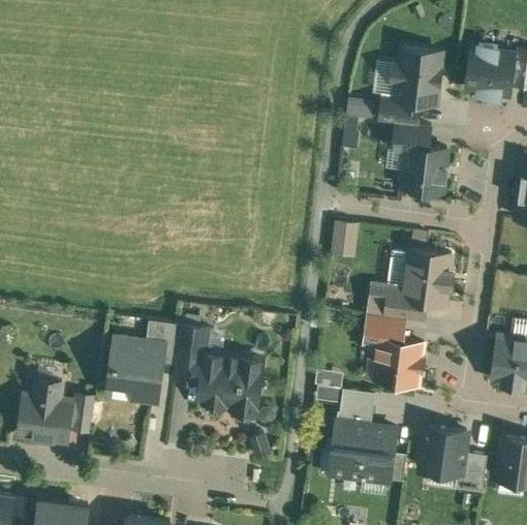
[(500,48),(482,45),(481,50),(474,49),(469,90),(481,91),(481,95),(493,97),(494,93),(512,95),(513,83),(517,84),(521,55),(499,52),(500,48)]
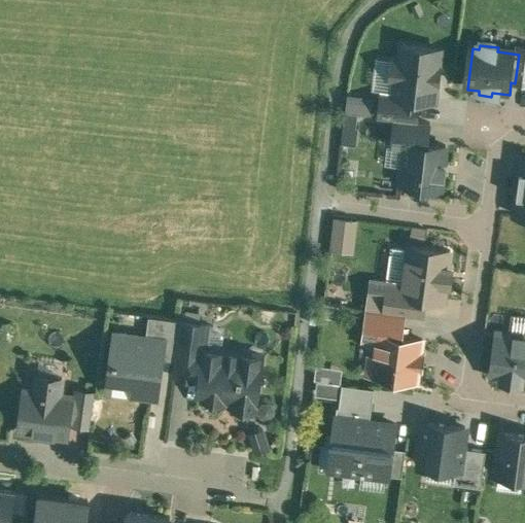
[(443,53),(404,48),(401,64),(395,63),(393,81),(399,82),(397,98),(421,101),(436,102),(443,53)]
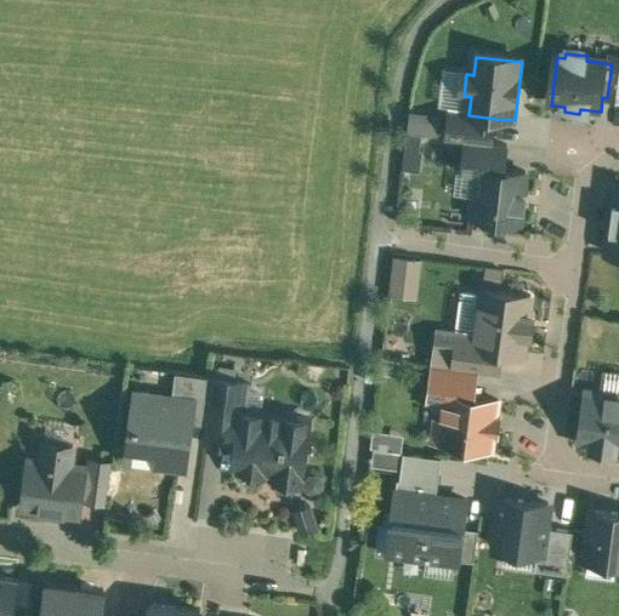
[(618,58),(613,57),(612,64),(607,98),(607,101),(618,102),(618,58)]
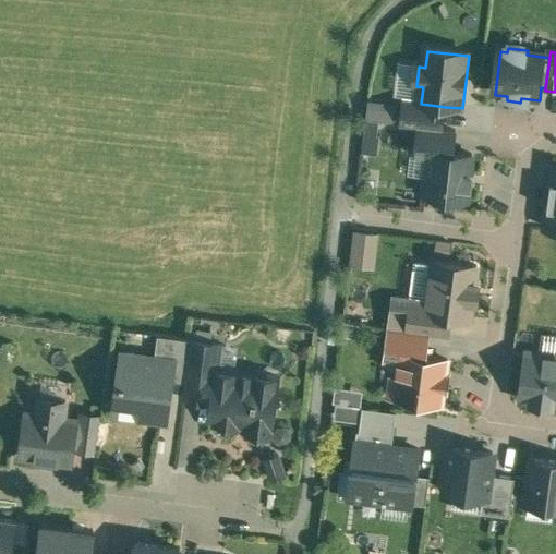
[(421,104),(407,103),(403,129),(420,131),(443,133),(443,132),(446,107),(421,104)]
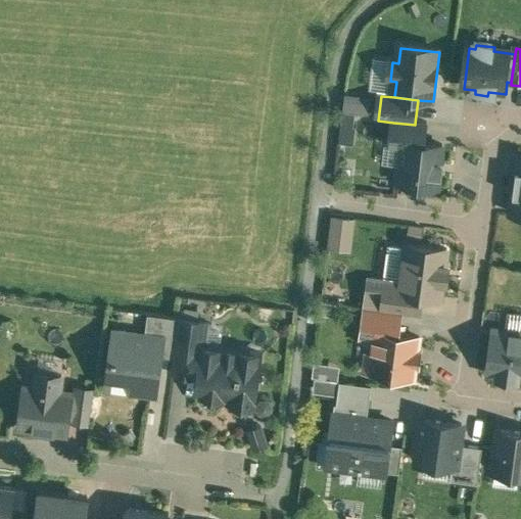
[(357,116),(344,115),(343,127),(354,128),(357,116)]
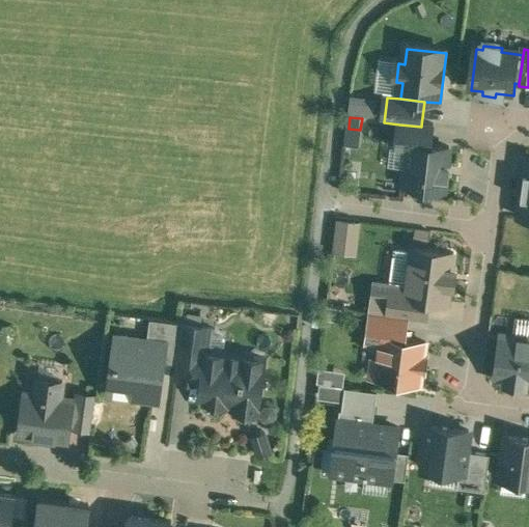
[(421,127),(399,125),(396,148),(411,149),(411,145),(433,148),(435,127),(421,126),(421,127)]
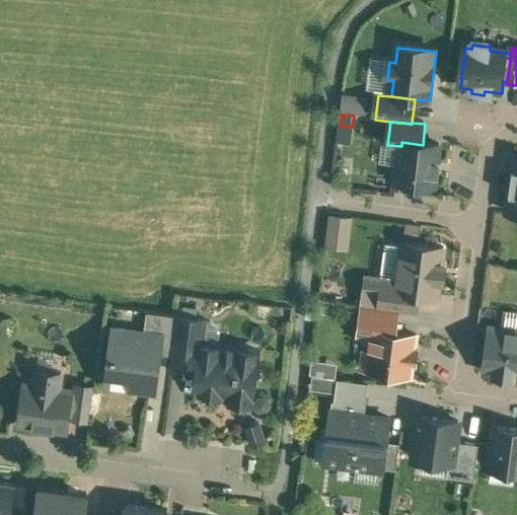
[(423,145),(401,142),(401,146),(399,167),(397,167),(395,185),(436,189),(438,175),(439,175),(440,165),(439,165),(441,147),(423,145)]
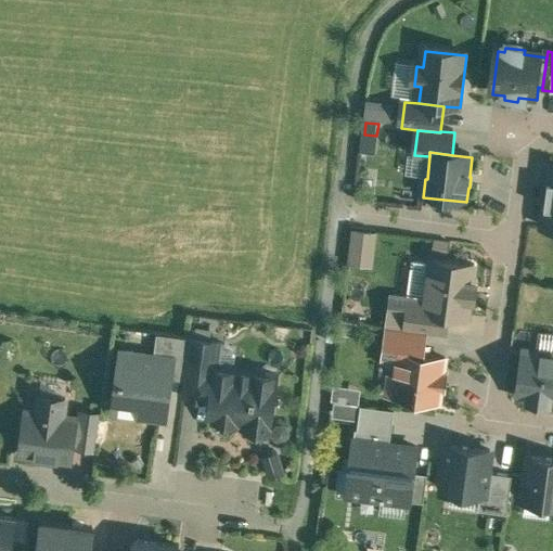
[(552,168),(548,168),(541,231),(552,232),(552,168)]
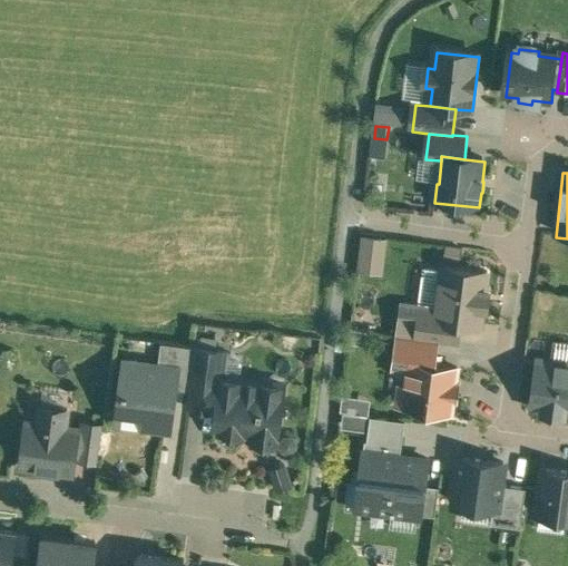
[(384,276),(388,240),(362,236),(358,274),(384,276)]
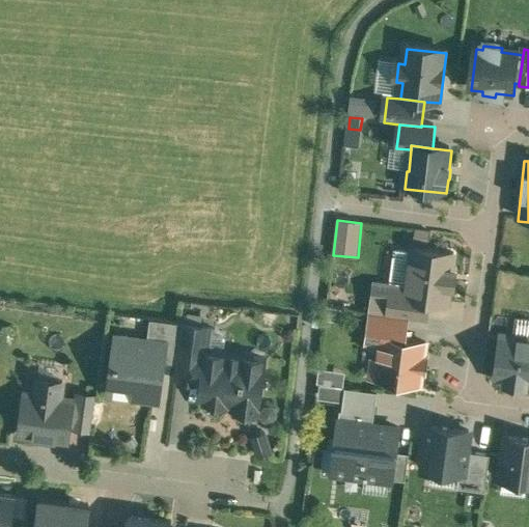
[(455,256),(415,251),(409,290),(408,300),(435,304),(449,305),(451,289),(455,289),(457,273),(453,272),(455,256)]
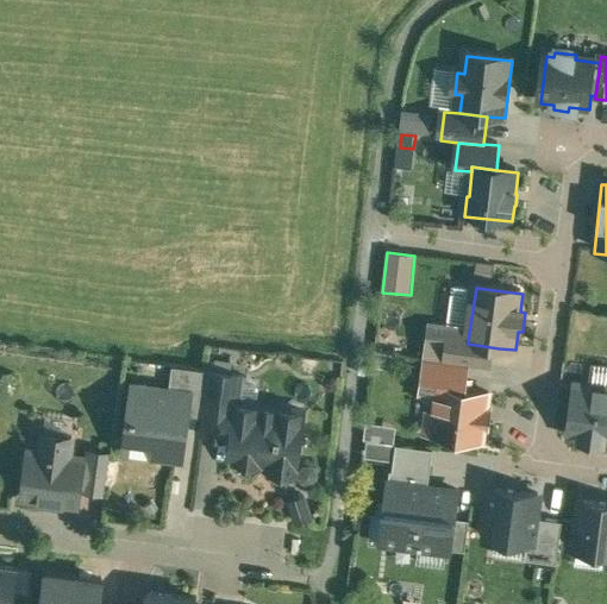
[(469,333),(451,331),(446,365),(469,369),(490,371),(493,353),(499,348),(468,344),(469,333)]
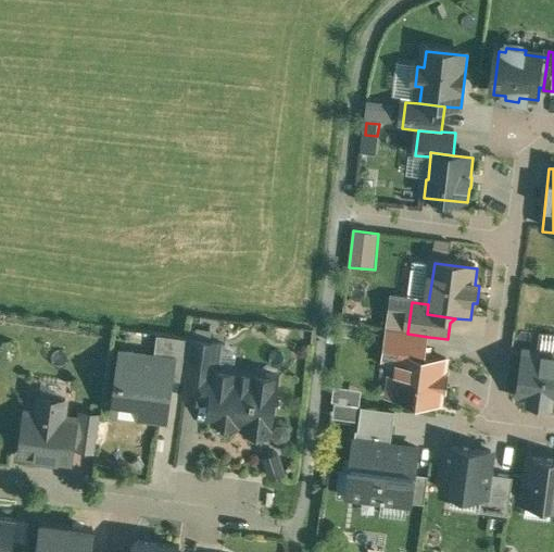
[(407,334),(391,331),(387,359),(401,360),(401,355),(429,360),(430,351),(426,350),(428,337),(407,334)]
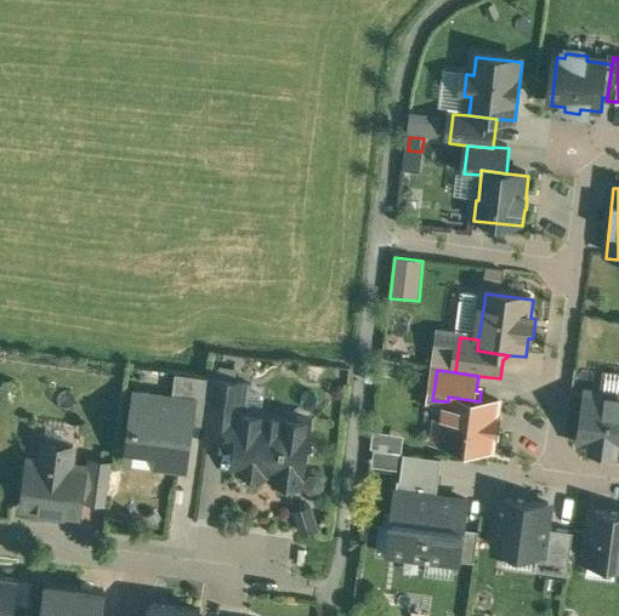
[(214,381),(177,376),(174,403),(196,405),(194,417),(209,420),(214,381)]
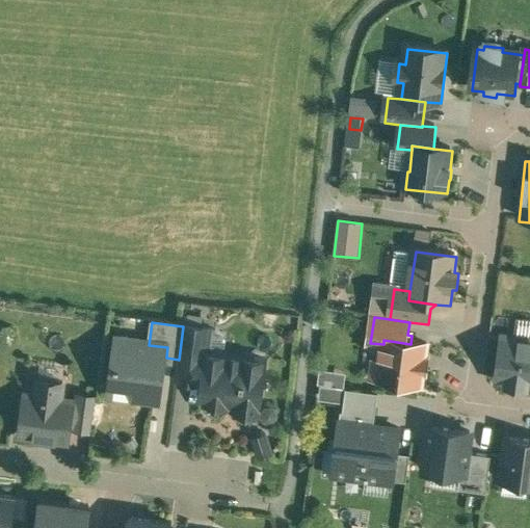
[(213,331),(183,326),(179,360),(207,363),(209,353),(210,353),(213,331)]
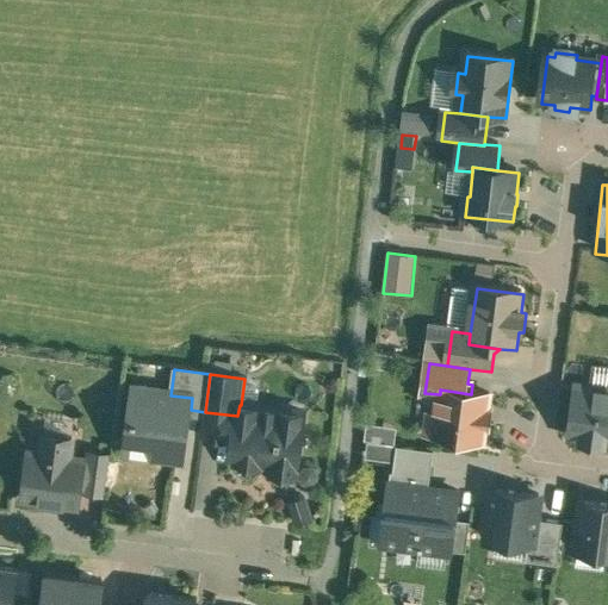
[(471,394),(440,390),(440,394),(436,416),(441,417),(438,437),(485,444),(488,428),(490,429),(491,413),(489,412),(491,397),(471,394)]
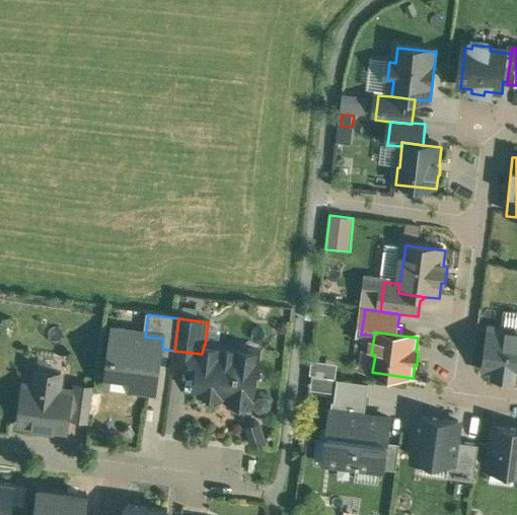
[(516,335),(492,332),(487,372),(497,373),(496,377),(515,380),(515,376),(516,376),(516,335)]
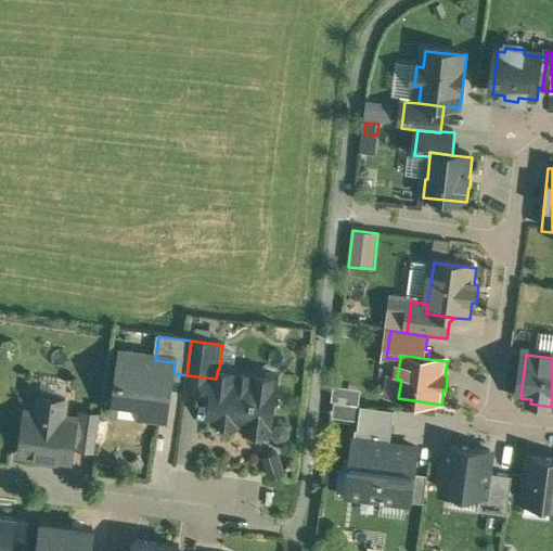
[(155,360),(123,356),(117,400),(144,405),(143,418),(167,421),(174,373),(175,362),(155,360)]
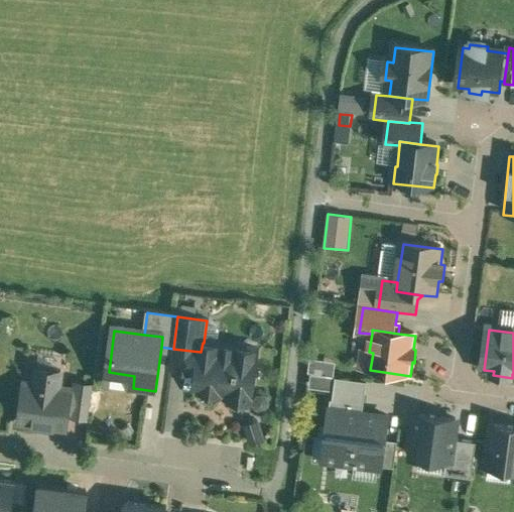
[(220,394),(221,390),(227,347),(204,345),(204,343),(203,343),(201,352),(173,349),(171,368),(170,368),(170,369),(199,373),(197,387),(204,388),(204,392),(220,394)]
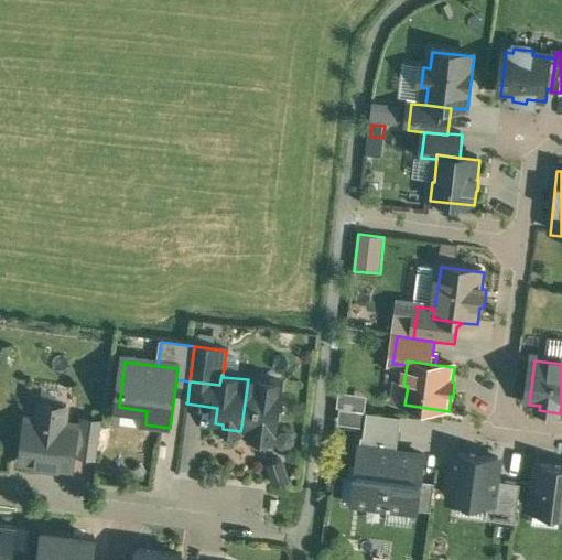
[(282,385),(248,379),(241,427),(254,429),(252,438),(276,441),(282,385)]
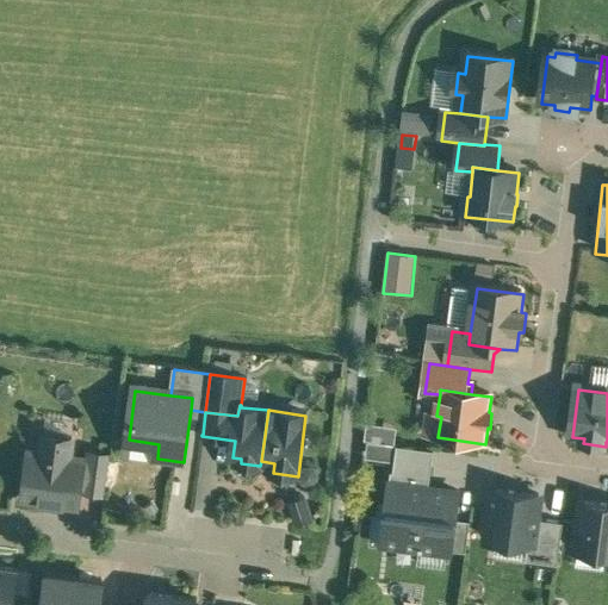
[(367,426),(366,461),(394,462),(395,428),(367,426)]
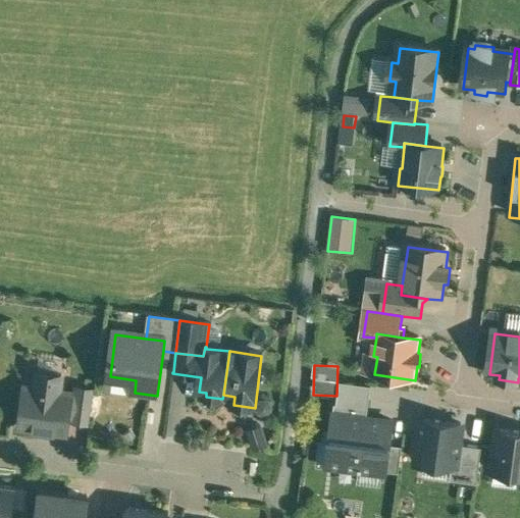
[(32,395),(19,393),(14,433),(68,441),(74,399),(64,397),(66,381),(34,377),(32,395)]
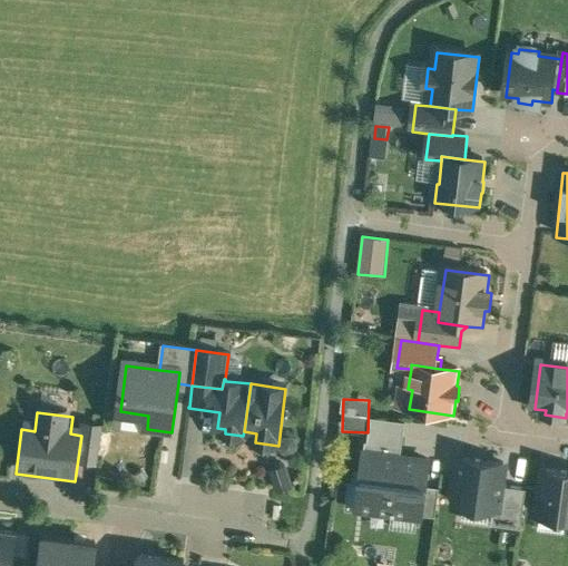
[(372,420),(369,447),(403,451),(407,425),(372,420)]
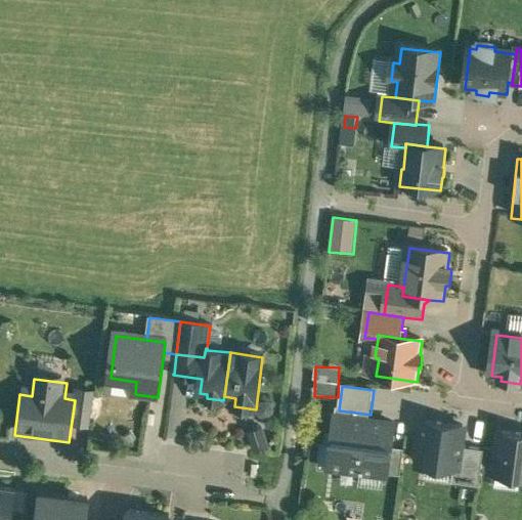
[(339,410),(336,410),(329,471),(388,478),(395,425),(370,422),(371,415),(339,410)]
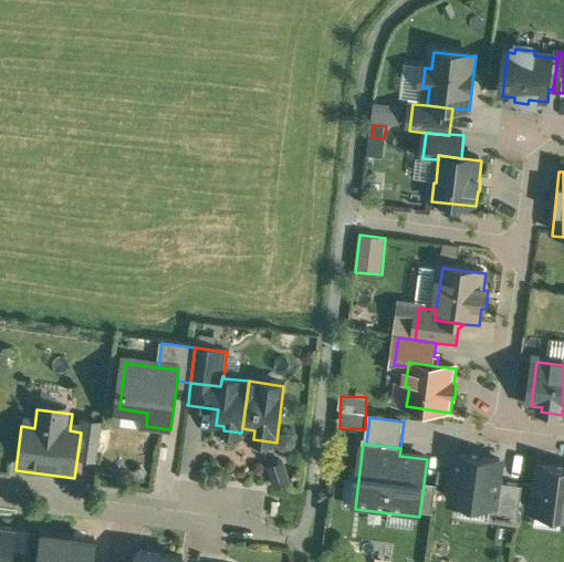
[(502,464),(459,458),(457,476),(452,475),(450,496),(453,497),(453,502),(491,508),(495,508),(499,485),(502,464)]
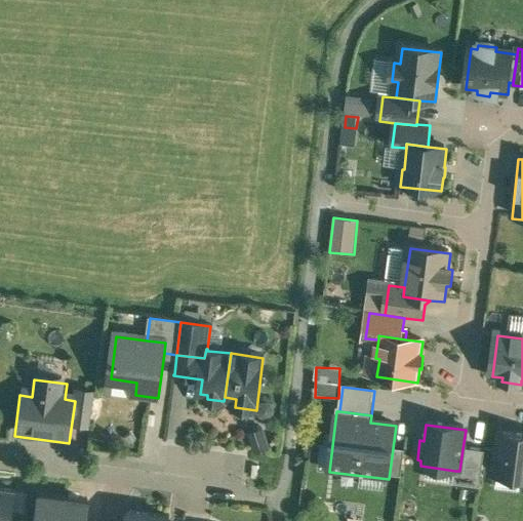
[(522,437),(501,434),(496,476),(522,479),(522,437)]
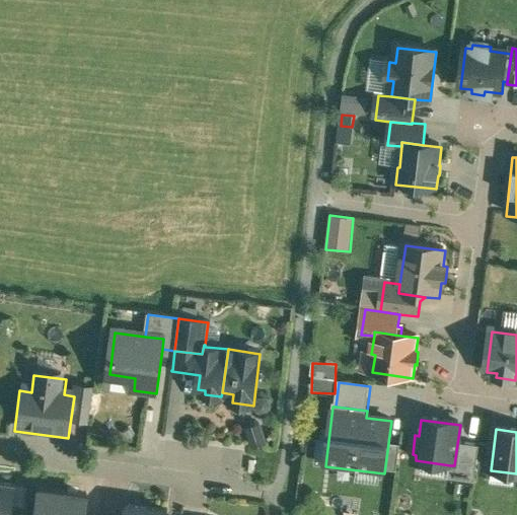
[(262,431),(249,435),(254,448),(266,444),(262,431)]
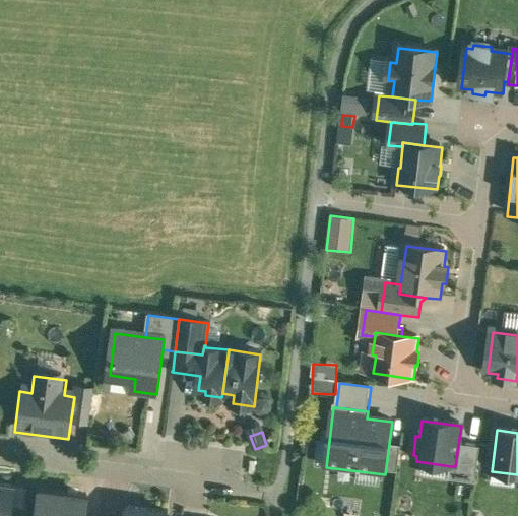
[(481,448),(458,445),(455,466),(451,466),(449,480),(476,485),(481,448)]
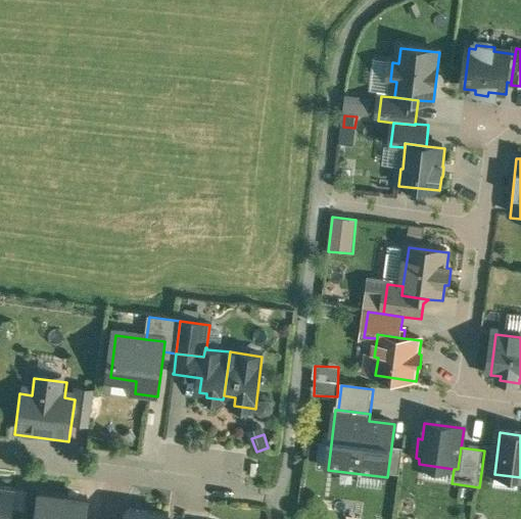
[(13,518),(16,491),(0,488),(0,518),(13,518)]
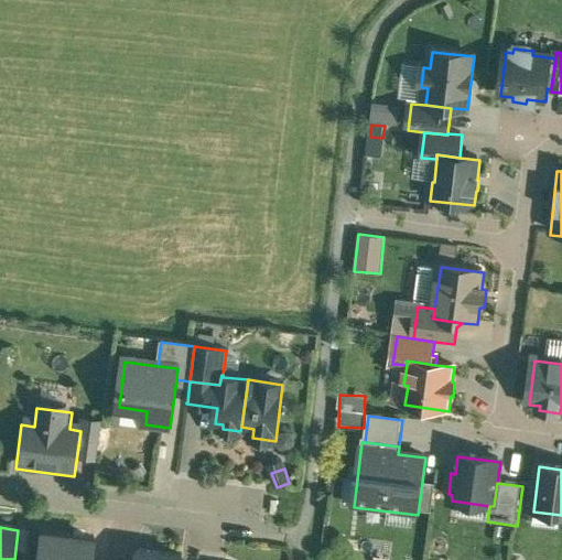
[(94,559),(96,542),(44,536),(41,559),(94,559)]
